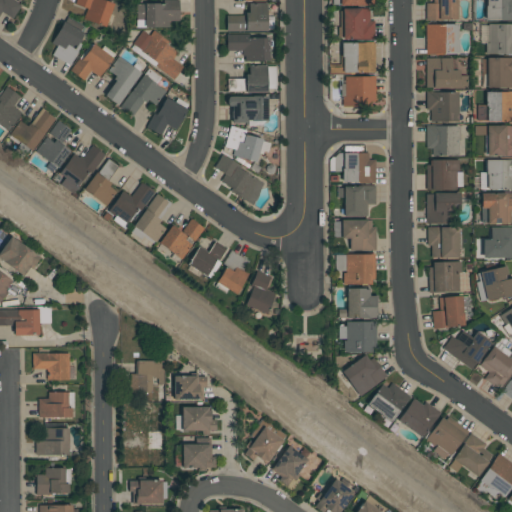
[(9,0),(0,0),(0,12),(12,19),(20,5),(9,0)]
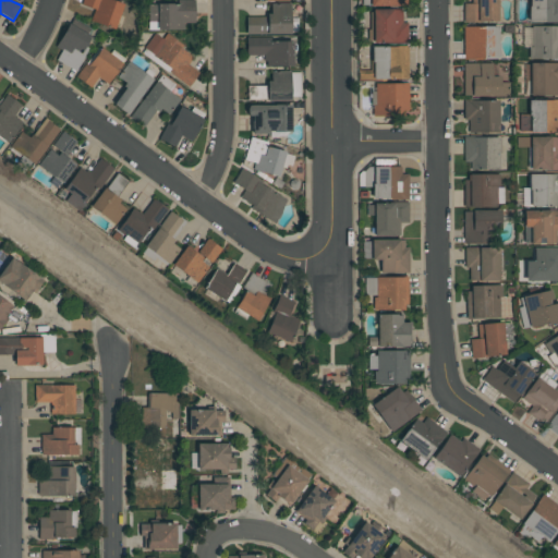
[(82,0),(81,5),(94,10),(91,21),(114,28),(123,2),(116,0),(82,0)]
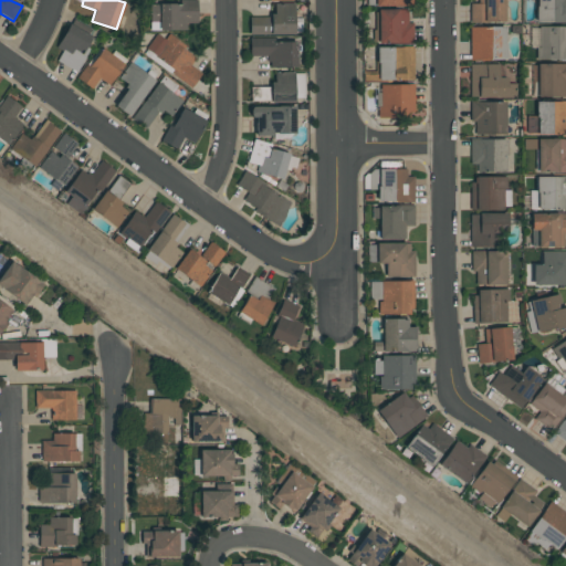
[(198,23),(197,0),(181,0),(182,3),(149,4),(150,31),(187,30),(187,23),(198,23)]
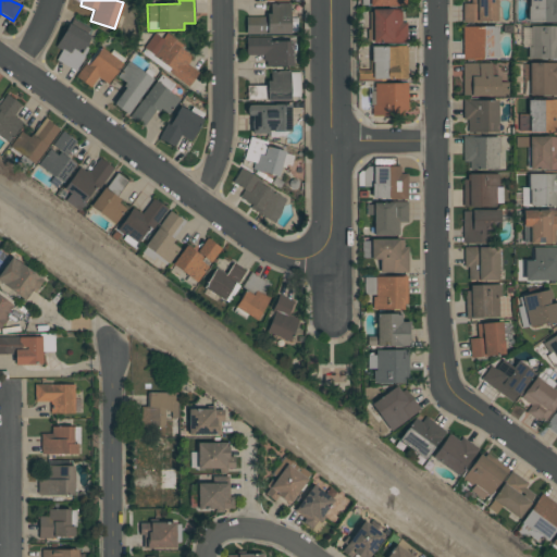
[(496,0),(470,0),(470,3),(462,3),(462,22),(497,23),(496,0)]
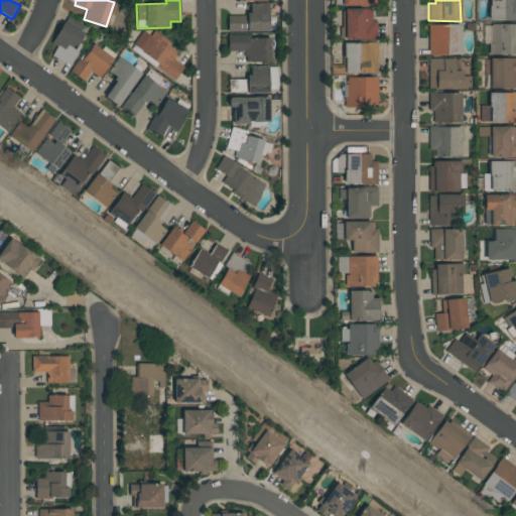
[(515,0),(489,0),(489,20),(515,20),(515,0)]
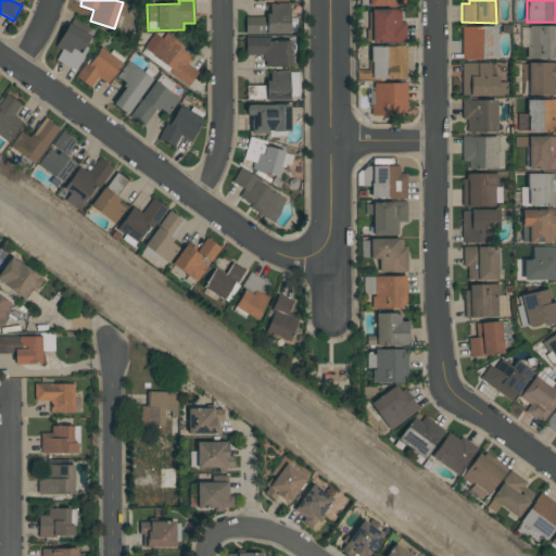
[(245,35),(290,34),(289,3),(269,3),(269,16),(244,16),(245,35)]
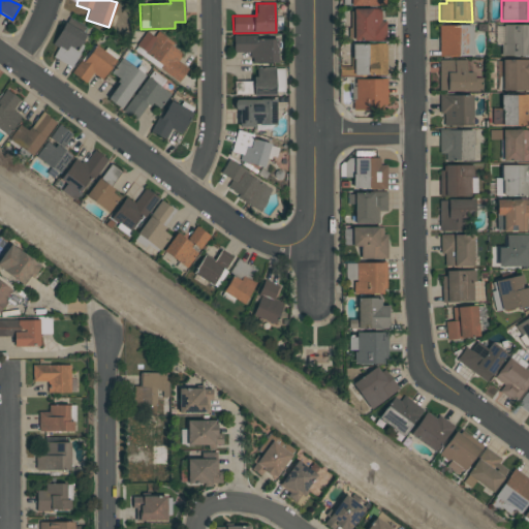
[(351,41),(386,40),(385,22),(381,22),(381,8),(350,9),(351,41)]
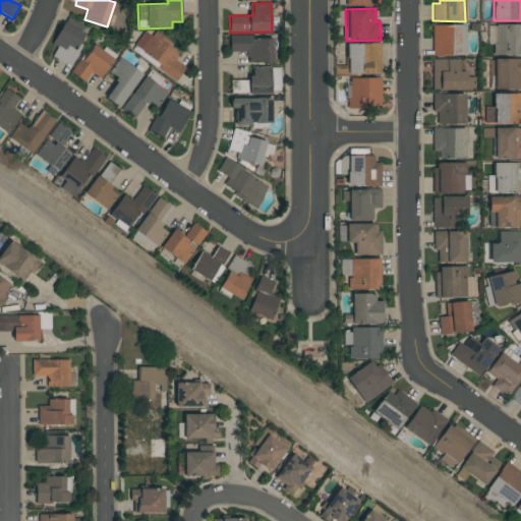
[(52,44),(57,48),(52,56),(69,66),(87,35),(64,22),(52,44)]
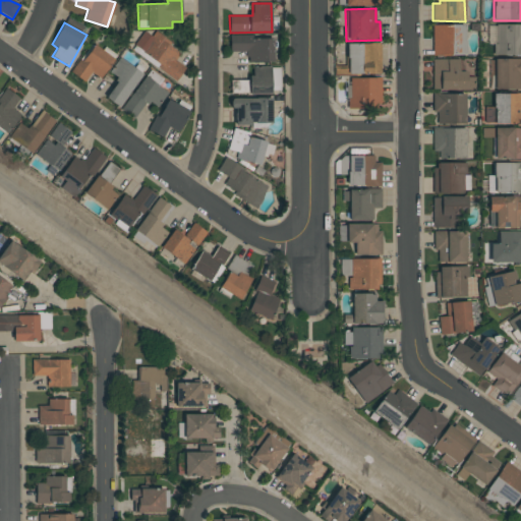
[(432,55),(466,55),(465,24),(432,25),(432,55)]
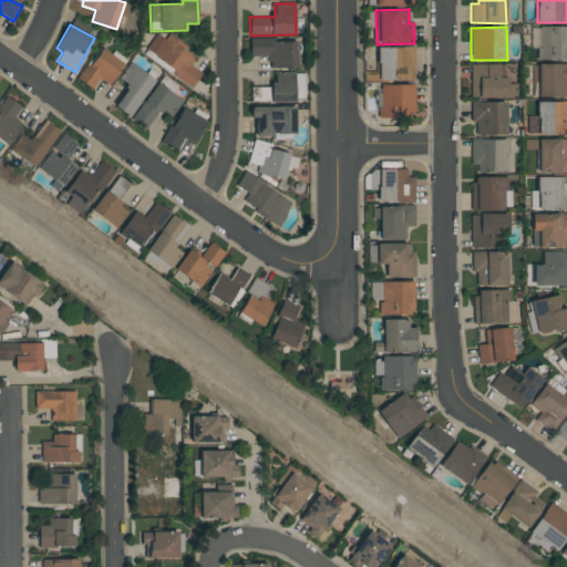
[(566,27),(539,28),(539,47),(536,47),(536,60),(566,59),(566,27)]
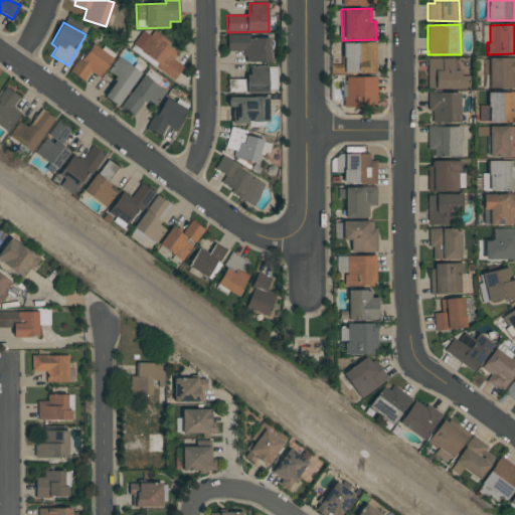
[(152,33),(150,36),(142,30),(131,47),(176,77),(183,66),(173,60),(179,50),(152,33)]
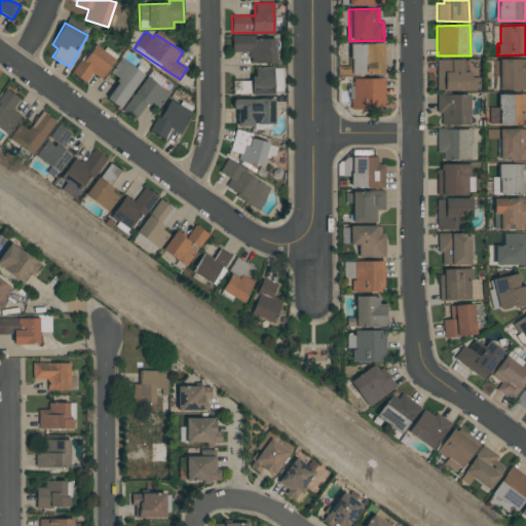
[(276,63),(275,37),(232,38),(232,52),(249,51),(249,63),(276,63)]
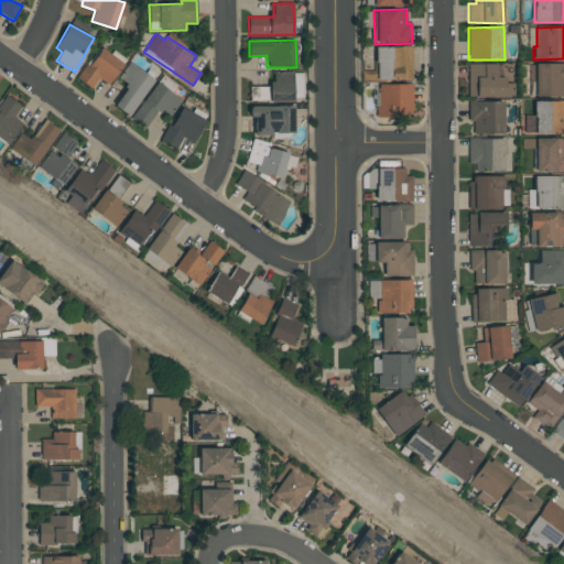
[(90,89),(99,78),(108,85),(123,64),(101,47),(77,78),(90,89)]
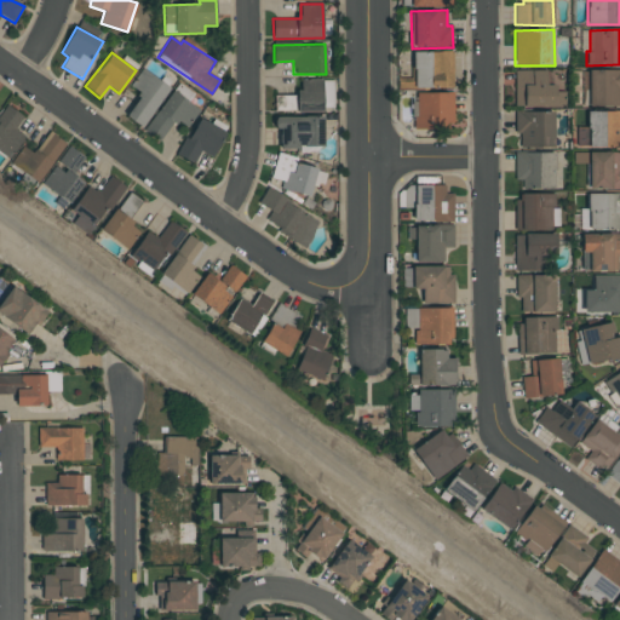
[(453,52),(412,52),(413,89),(453,87),(453,52)]
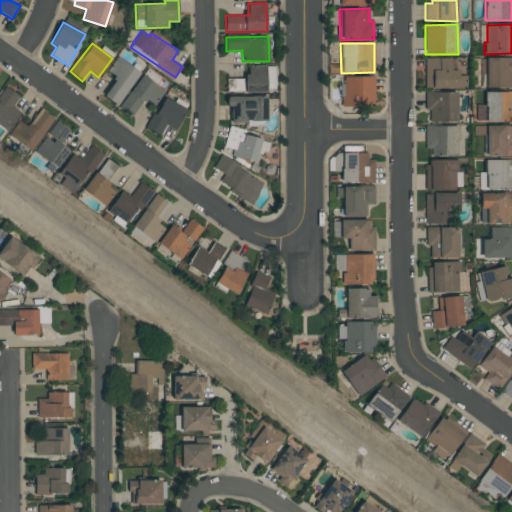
[(140,72),(117,57),(107,71),(116,77),(103,96),(117,106),(140,72)]
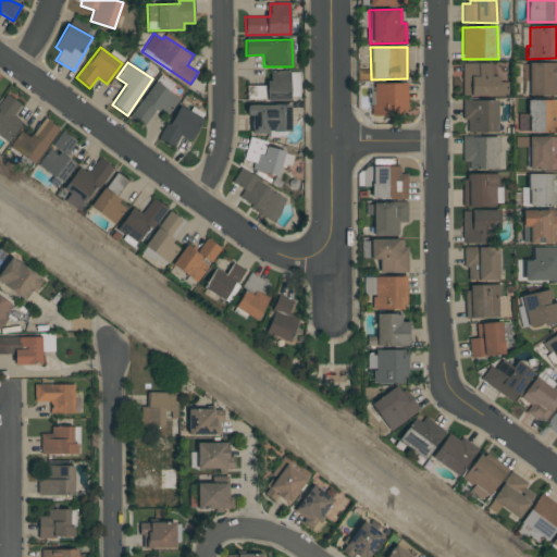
[(556,62),(525,63),(525,96),(556,95),(556,62)]
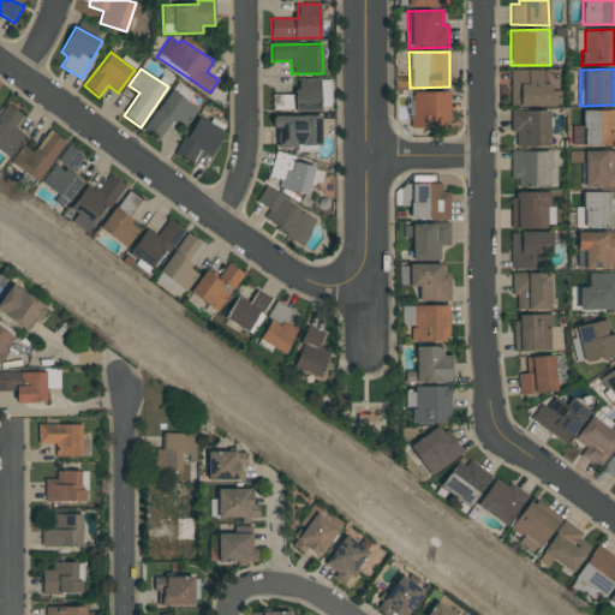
[(548,82),(548,70),(511,70),(511,106),(560,107),(560,90),(551,90),(551,82),(548,82)]
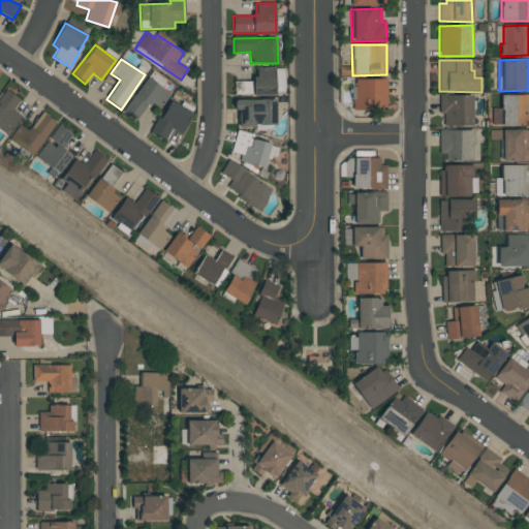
[(255,82),(234,82),(235,96),(275,94),(275,67),(255,67),(255,82)]
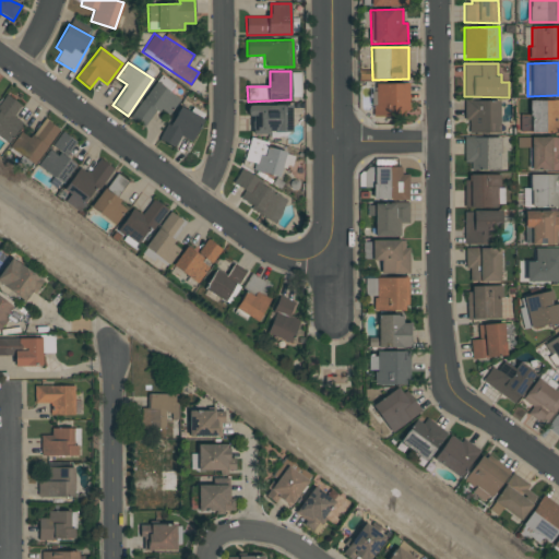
[(168,116),(180,99),(155,82),(130,118),(144,128),(156,108),(168,116)]
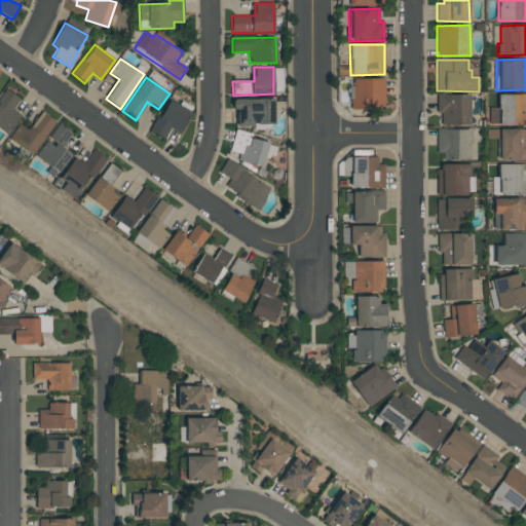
[(352,109),(384,109),(384,78),(352,78),(352,109)]
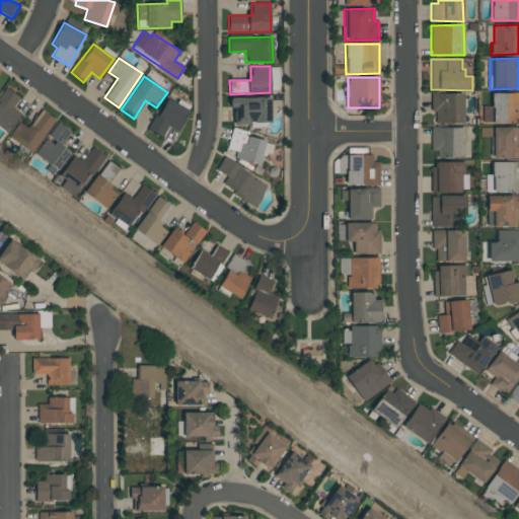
[(0,128),(8,133),(20,114),(12,108),(19,97),(5,88),(0,96),(0,128)]
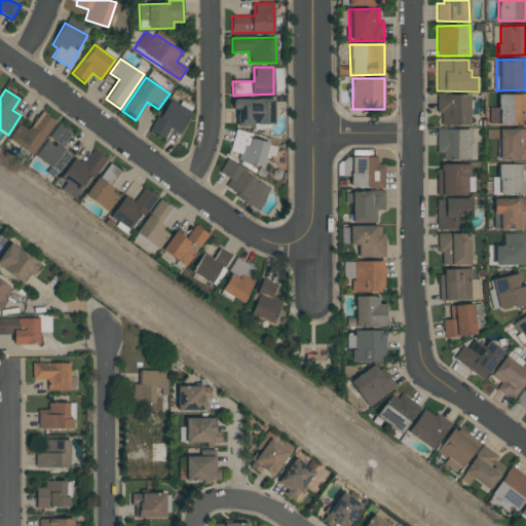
[(525,94),(498,95),(498,108),(489,109),(490,125),(525,124),(525,94)]
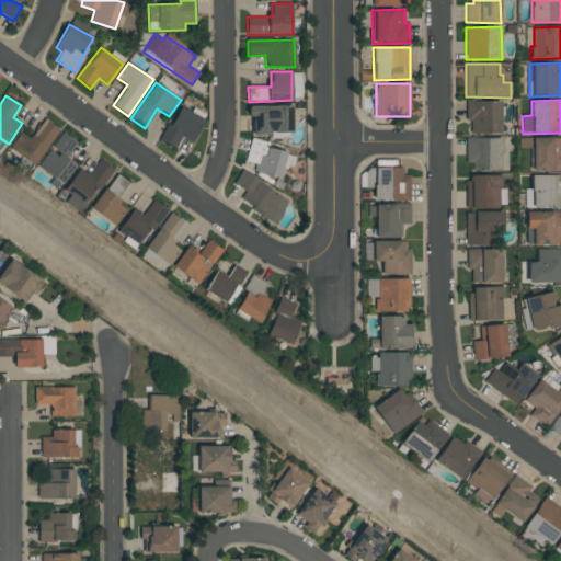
[(501,101),(468,101),(468,134),(501,134),(501,101)]
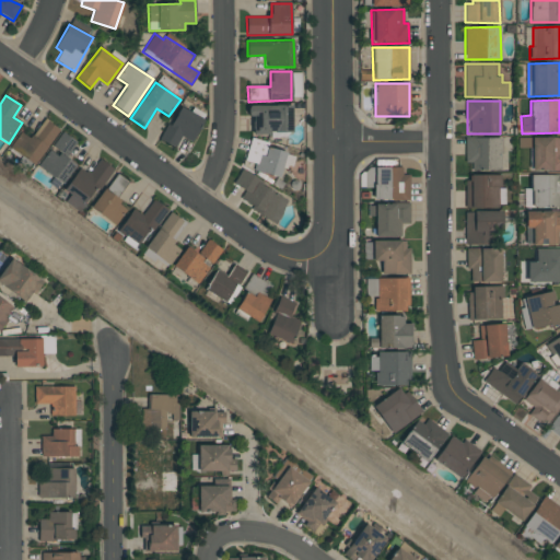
[(253,133),(291,133),(292,106),(248,105),(248,117),(253,117),(253,133)]
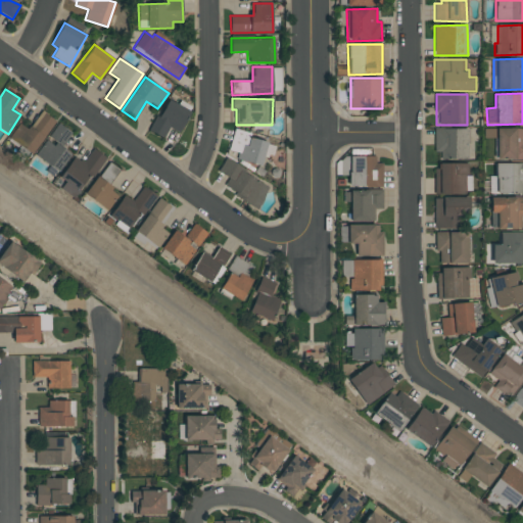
[(150,132),(163,138),(169,128),(179,133),(189,110),(165,100),(150,132)]
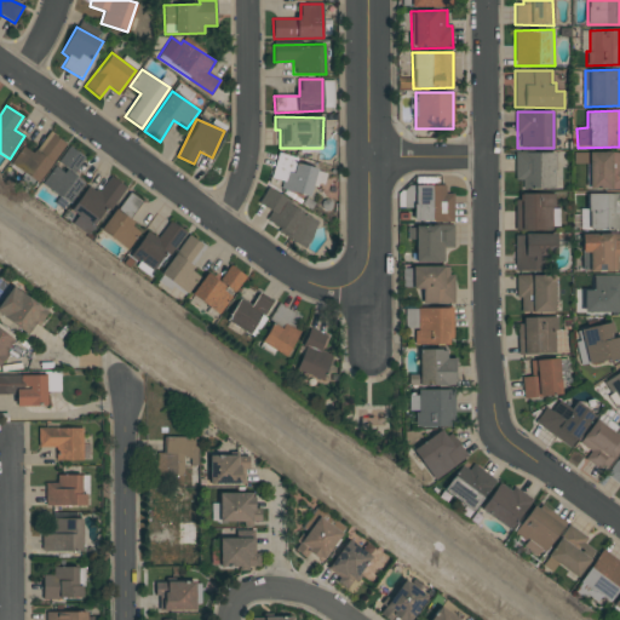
[(23,147),(10,164),(38,183),(65,143),(49,132),(33,154),(23,147)]
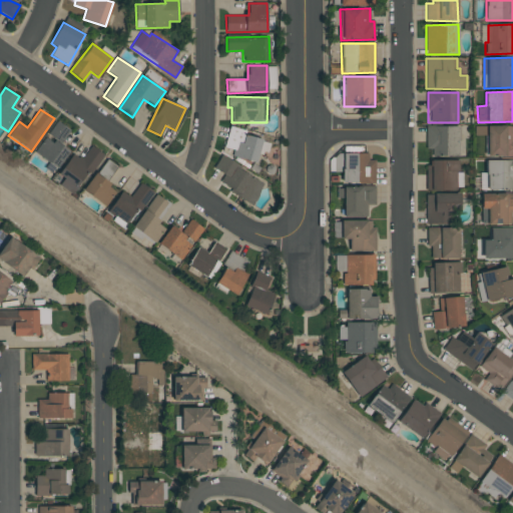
[(34,152),(57,168),(69,151),(61,145),(71,131),(57,121),(34,152)]
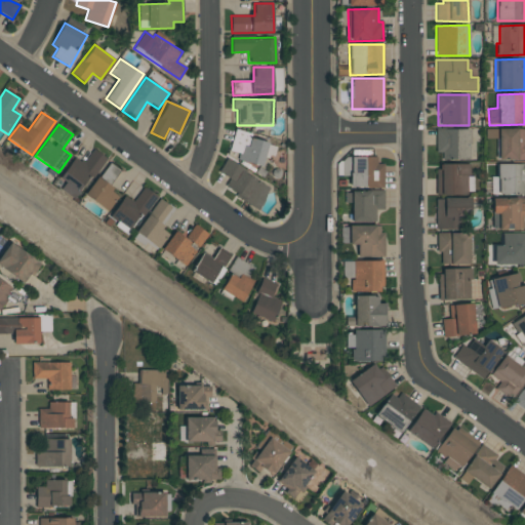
[(435,158),(469,159),(470,129),(436,128),(435,158)]
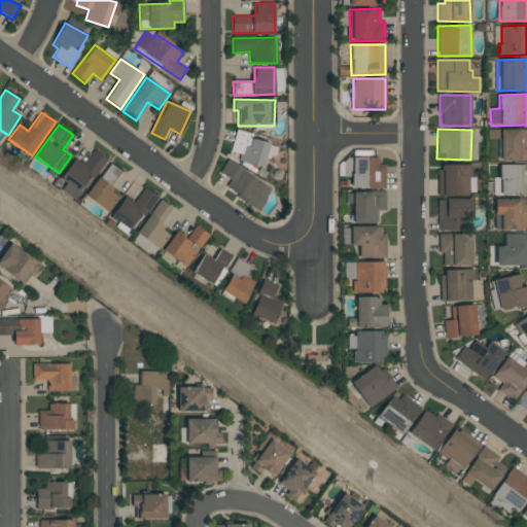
[(526,129),(487,130),(487,139),(500,139),(500,162),(526,161),(526,129)]
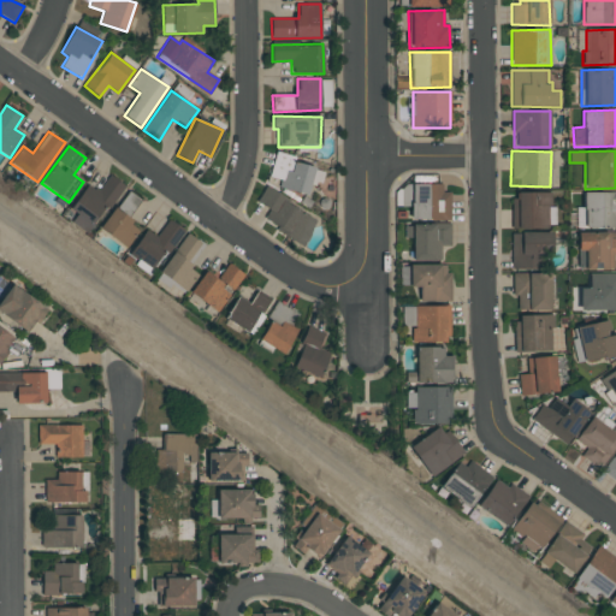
[(294,163),(295,157),(276,152),(270,177),(280,179),(278,188),(311,196),(318,170),(294,163)]
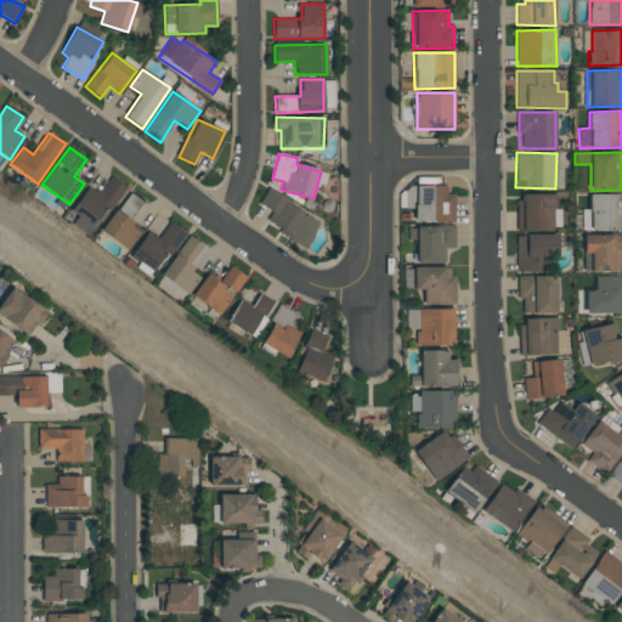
[(71,213),(94,228),(123,186),(109,176),(99,193),(88,186),(71,213)]
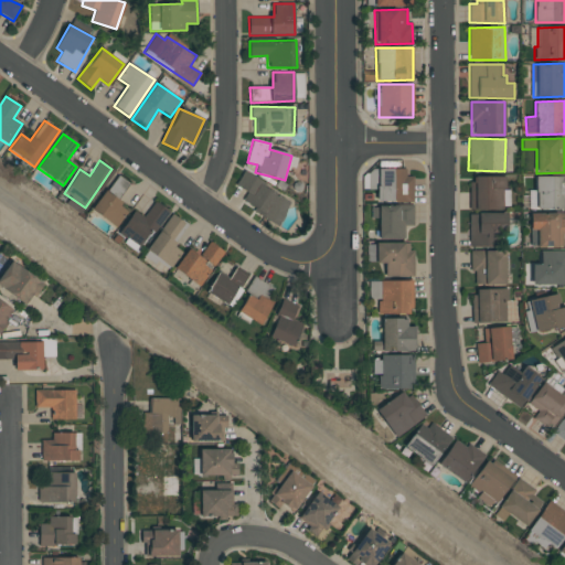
[(406,170),(363,170),(362,189),(377,189),(377,201),(413,202),(413,177),(406,177),(406,170)]
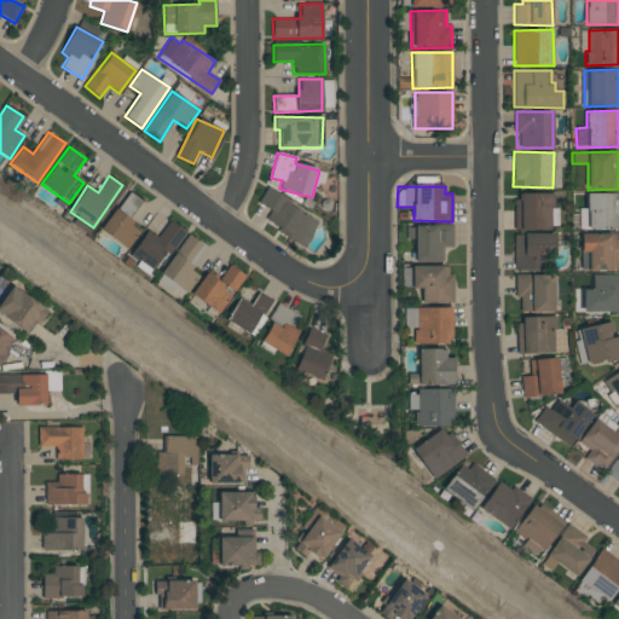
[(265,189),(258,203),(271,210),(264,223),(305,246),(319,220),(265,189)]
